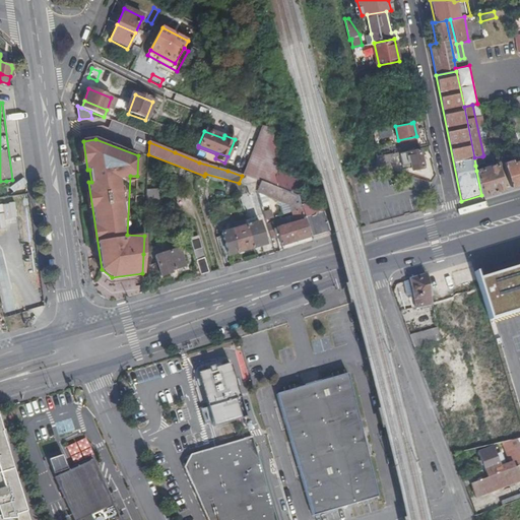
[(424,167),(419,147),(408,150),(411,164),(412,169),(424,167)]
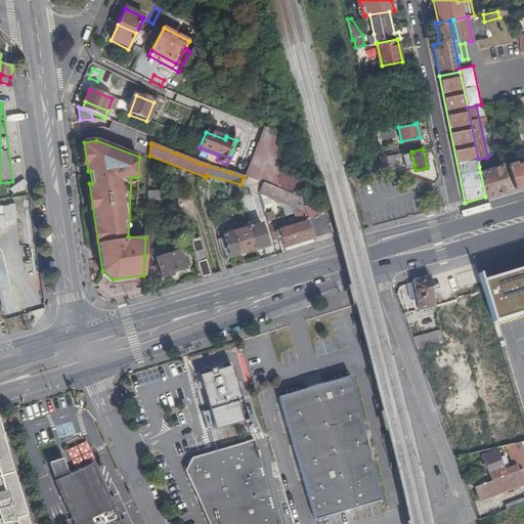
[(411,151),(401,154),(405,166),(415,165),(411,151)]
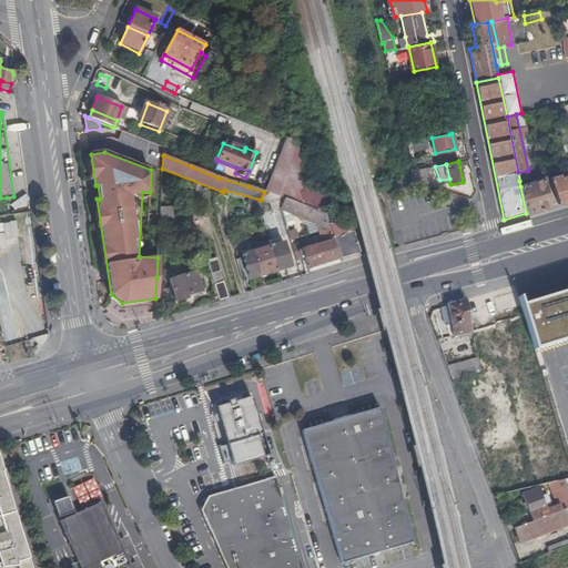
[(424,169),(412,171),(412,181),(427,186),(424,169)]
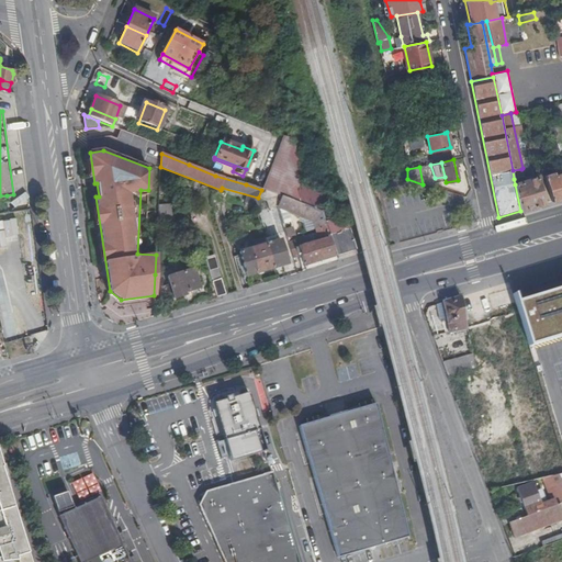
[(513,170),(514,179),(523,177),(521,169),(513,170)]
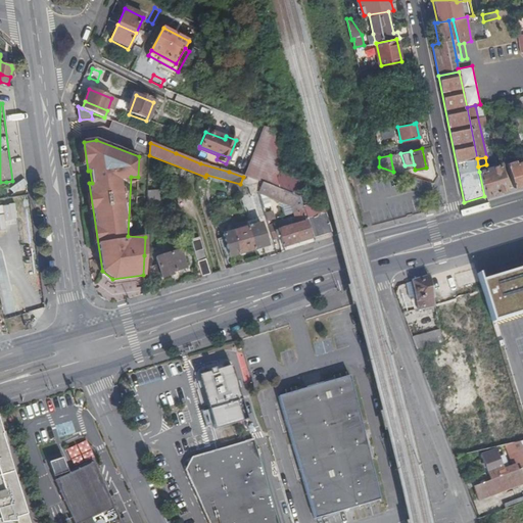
[(513,188),(522,184),(522,160),(516,163),(514,160),(506,163),(513,188)]
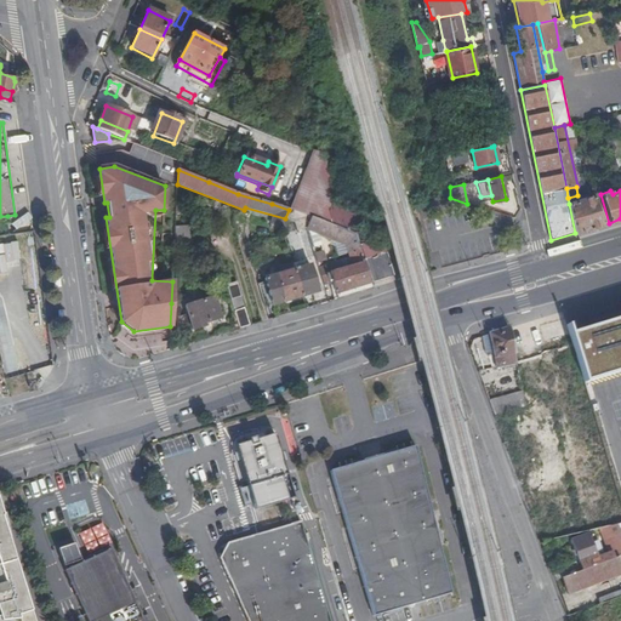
[(575,233),(600,226),(594,195),(569,204),(575,233)]
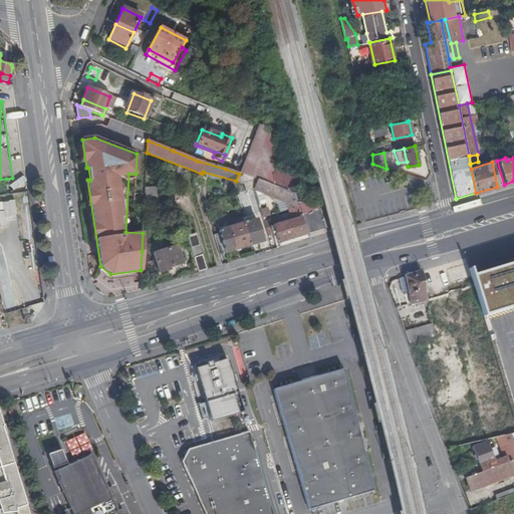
[(236,181),(203,172),(202,174),(226,179),(223,187),(224,187),(231,190),(233,190),(236,181)]
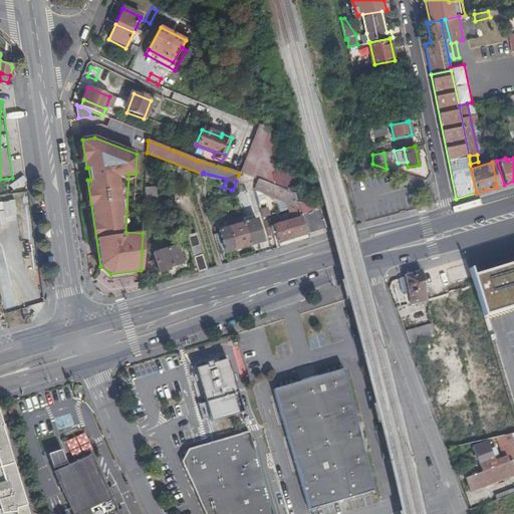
[(246,190),(255,190),(257,180),(239,174),(236,181),(245,185),(246,190)]
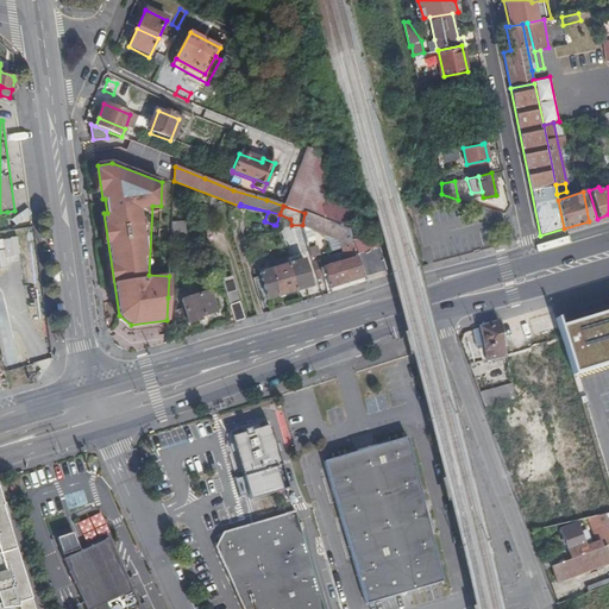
[(350,231),(326,220),(305,213),(302,225),(340,239),(345,252),(332,257),(334,264),(324,267),(331,287),(365,276),(350,231)]
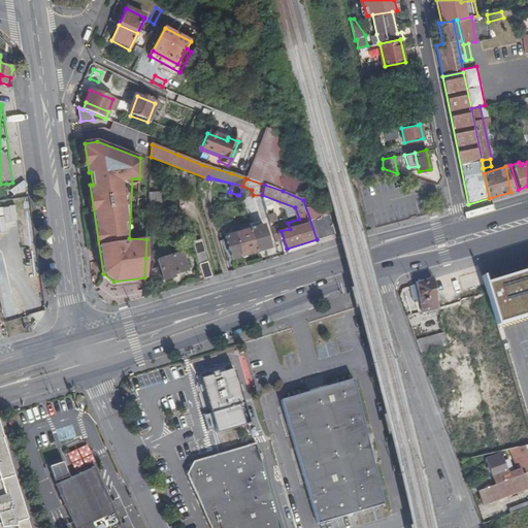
[(153,220),(163,218),(164,191),(149,192),(147,215),(152,215),(153,220)]
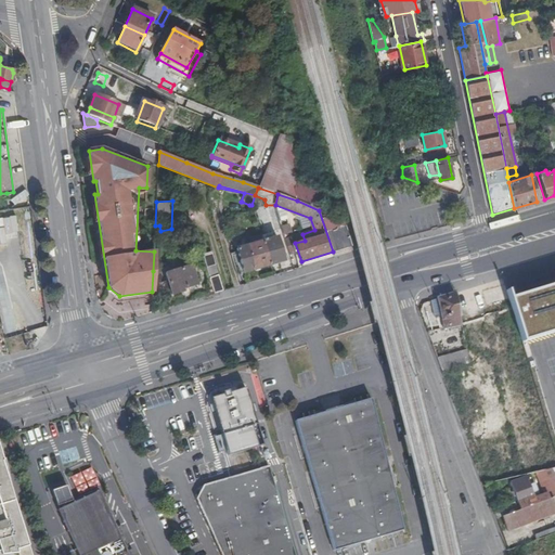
[(350,246),(343,220),(319,210),(333,252),(350,246)]
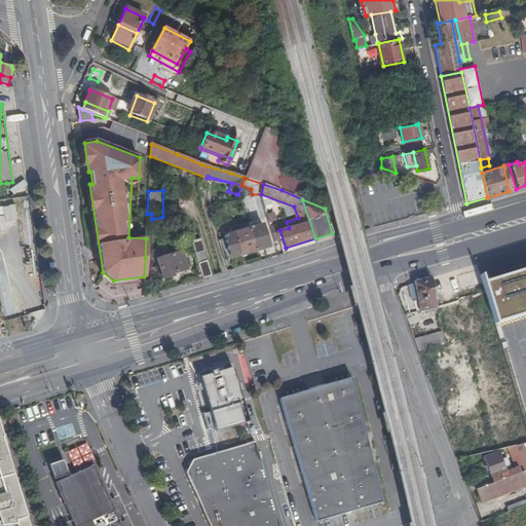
[(265,208),(269,222),(276,219),(272,205),(265,208)]
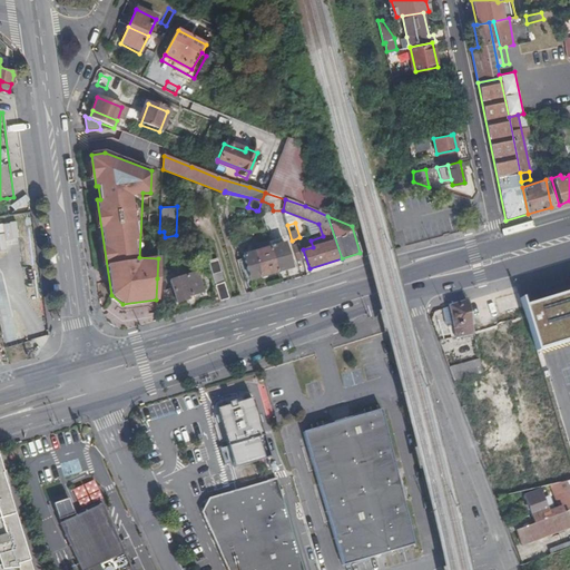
[(252,278),(278,271),(271,247),(266,233),(252,237),(254,245),(252,246),(253,252),(244,254),(252,278)]
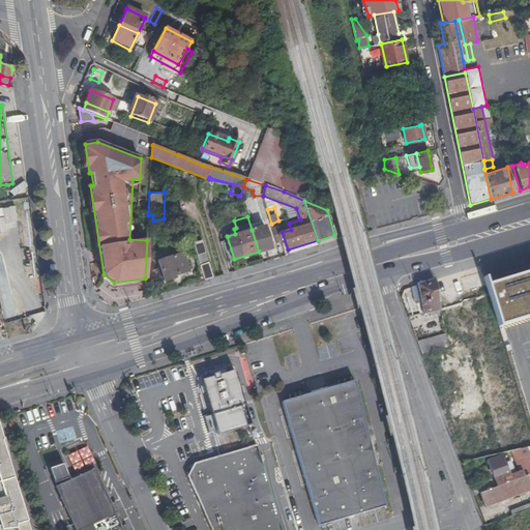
[(252,230),(259,252),(272,248),(265,226),(252,230)]
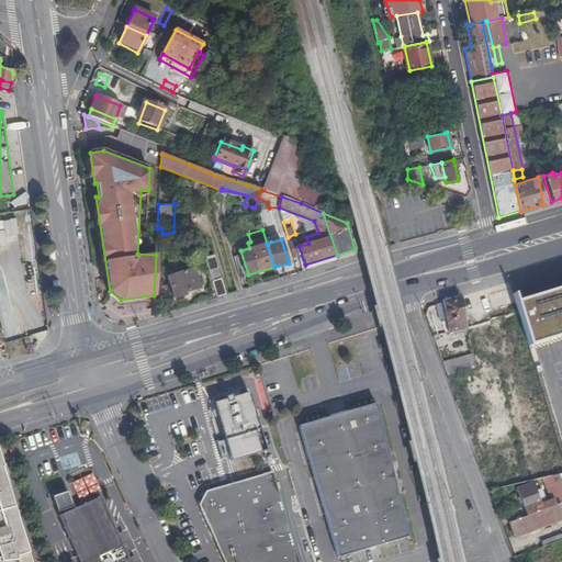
[(306,269),(338,259),(337,255),(305,265),(306,269)]
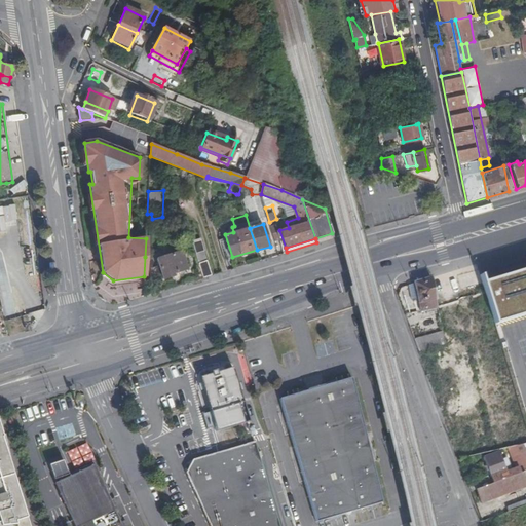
[(196,253),(204,251),(201,239),(192,241),(196,253)]
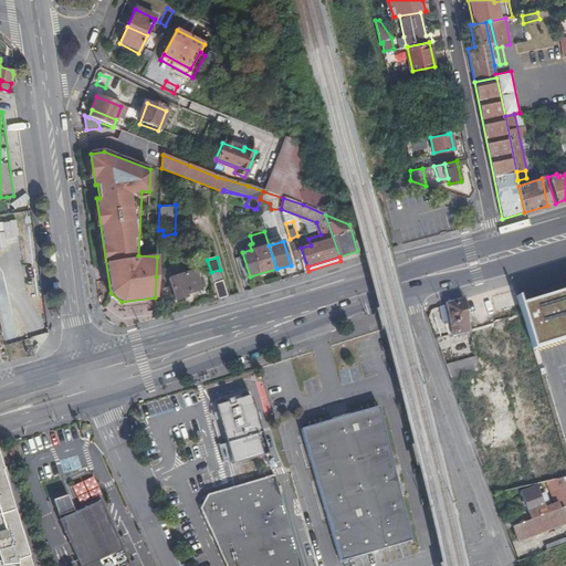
[(213,283),(223,280),(220,270),(211,272),(213,283)]
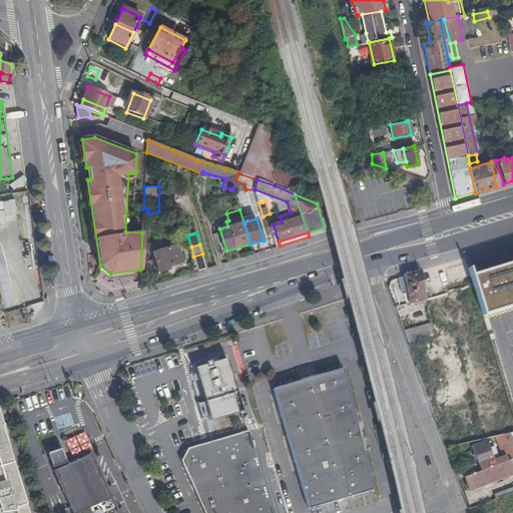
[(140,270),(140,277),(169,269),(168,266),(181,262),(177,245),(152,252),(155,260),(148,262),(145,250),(141,250),(140,270)]
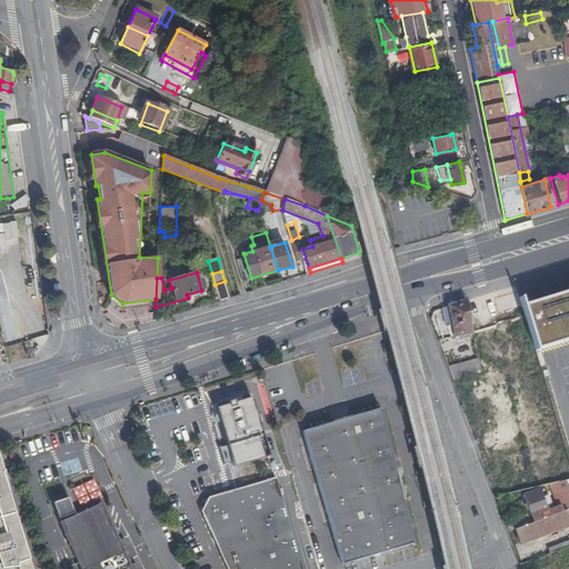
[(220,300),(230,297),(225,281),(215,285),(220,300)]
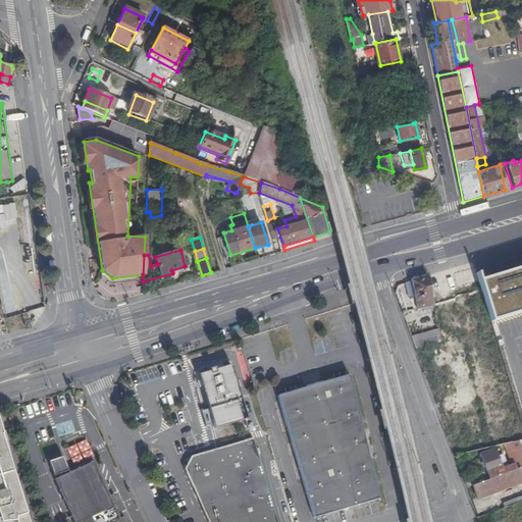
[(521,264),(476,275),(489,328),(521,319),(521,264)]
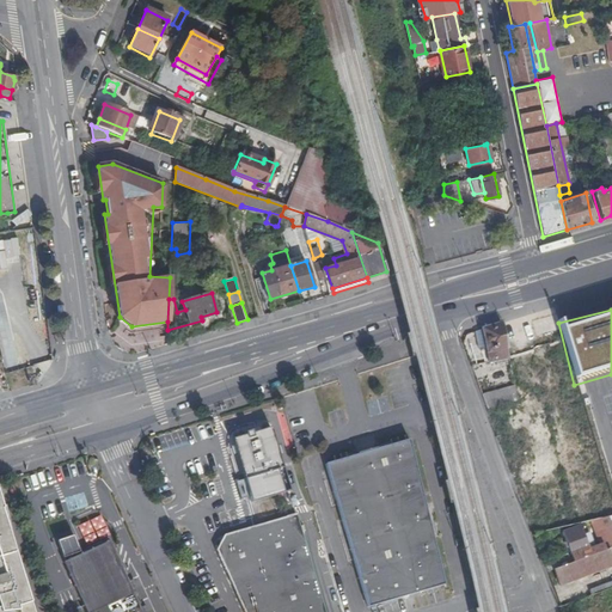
[(510,357),(503,323),(483,329),(487,344),(490,361),(510,357)]
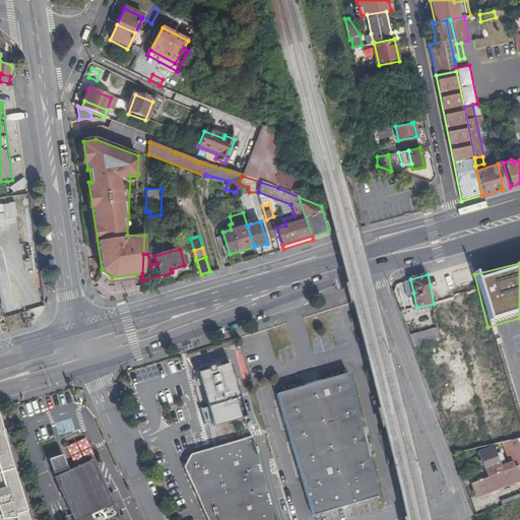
[(410,279),(404,280),(407,295),(413,293),(410,279)]
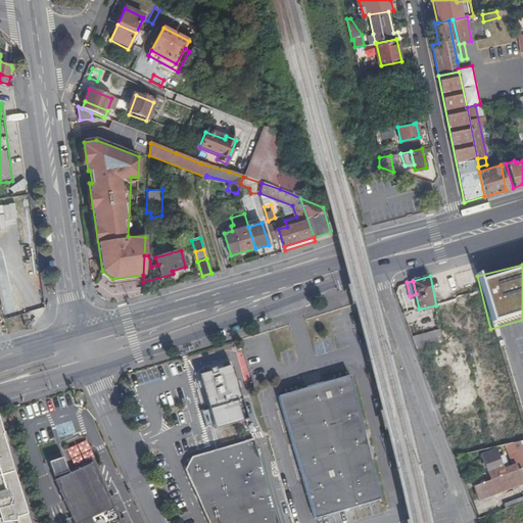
[(440,328),(413,337),(417,348),(442,340),(440,328)]
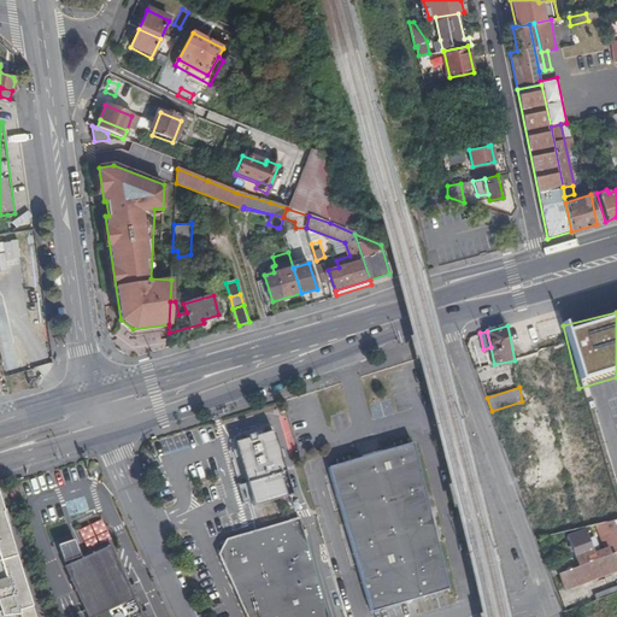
[(271,428),(240,439),(260,500),(291,491),(271,428)]
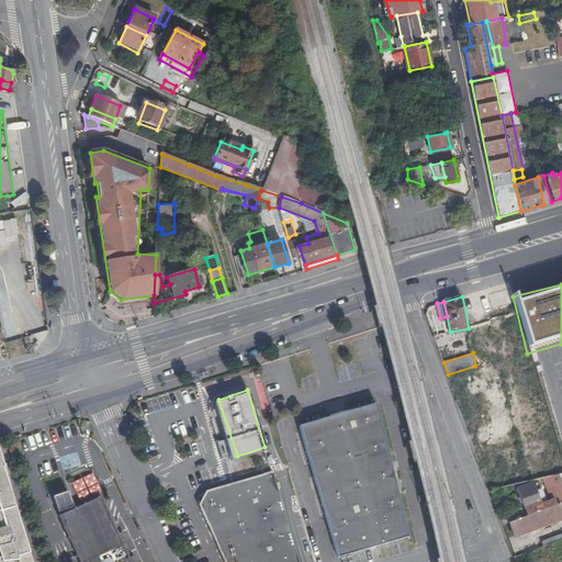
[(481,395),(469,397),(475,425),(487,423),(481,395)]
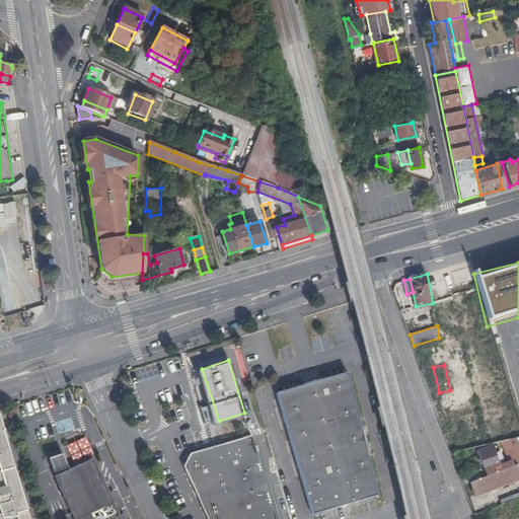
[(377,495),(342,374),(327,378),(325,377),(314,379),(314,382),(304,385),(303,383),(292,386),(291,389),(276,393),(313,514),(377,495)]
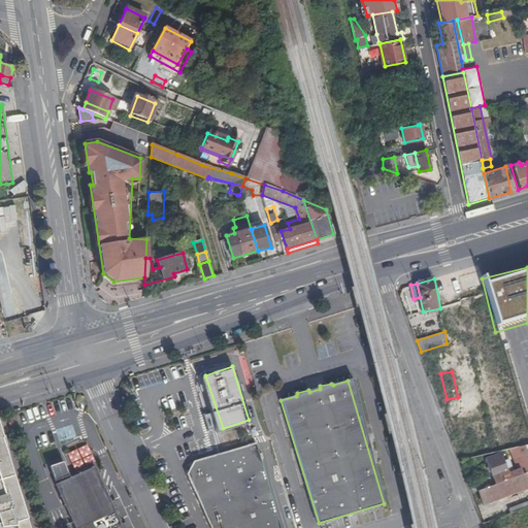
[(186,474),(210,527),(279,527),(255,442),(193,461),(186,474)]
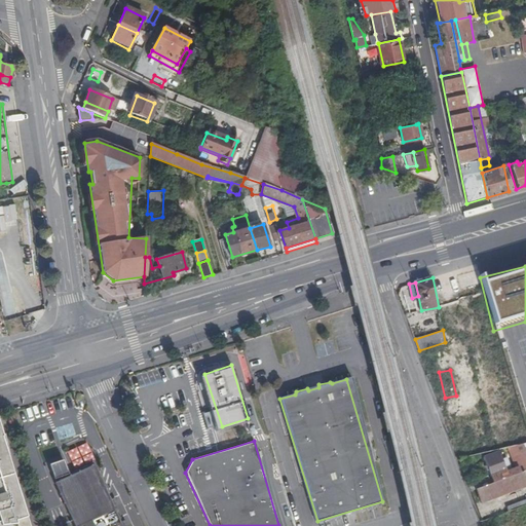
[(0,525),(3,525),(24,520),(0,442),(0,525)]
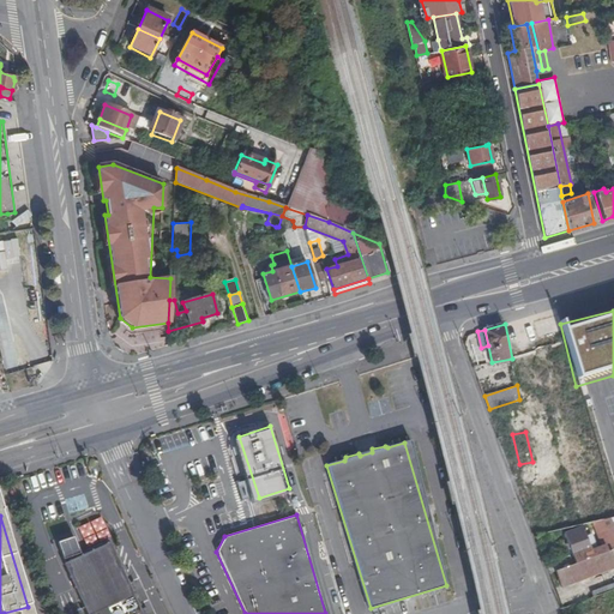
[(572,555),(547,565),(551,573),(557,571),(612,549),(613,548),(613,517),(594,523),(603,547),(597,548),(593,535),(587,536),(583,528),(565,535),(572,555)]
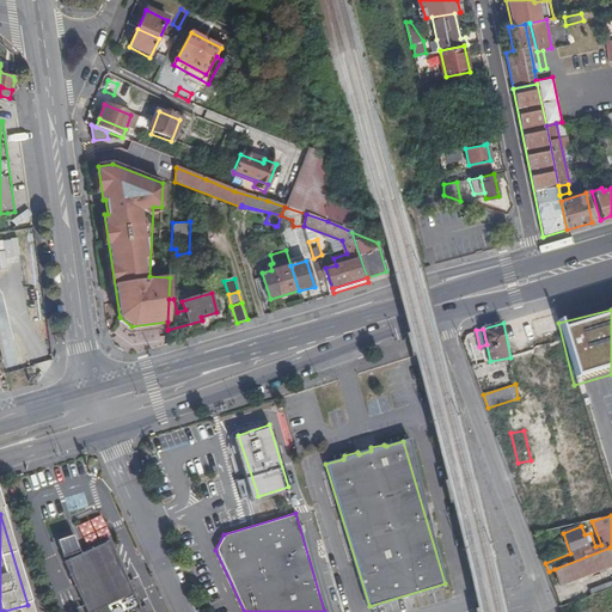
[(128,583),(126,577),(108,539),(55,564),(77,611),(141,611),(139,607),(128,583)]
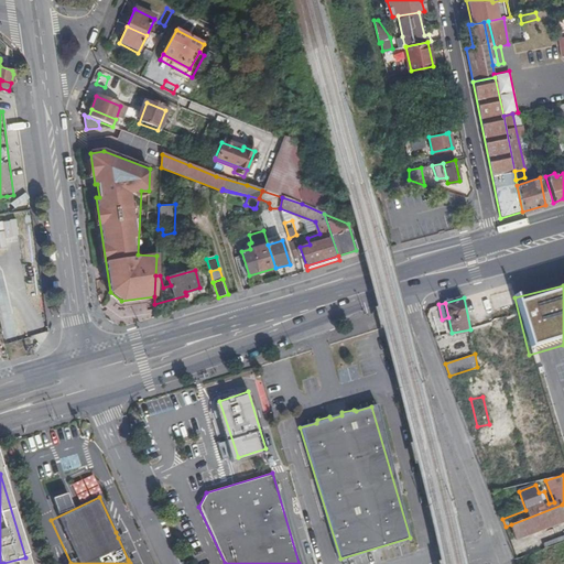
[(563,510),(562,505),(511,524),(517,539),(563,520),(563,510)]
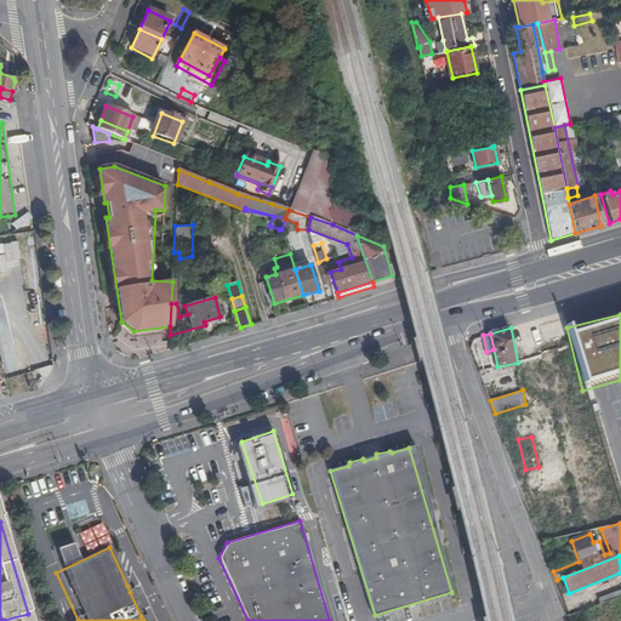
[(620,591),(598,599),(600,604),(620,596),(620,591)]
